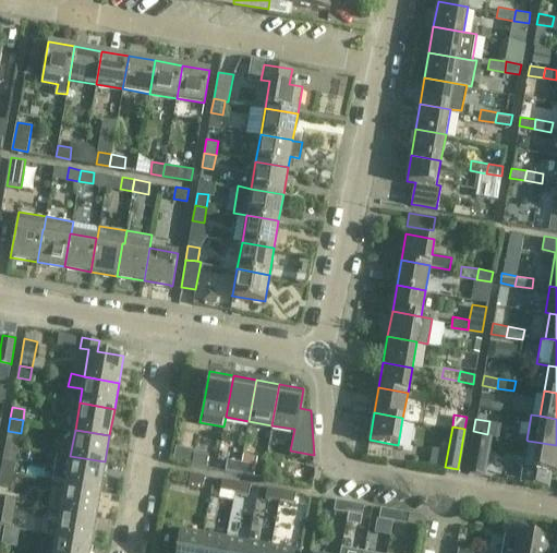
[(467,469),(467,471),(485,475),(491,447),(492,436),(493,434),(487,434),(473,431),(469,457),(467,469)]
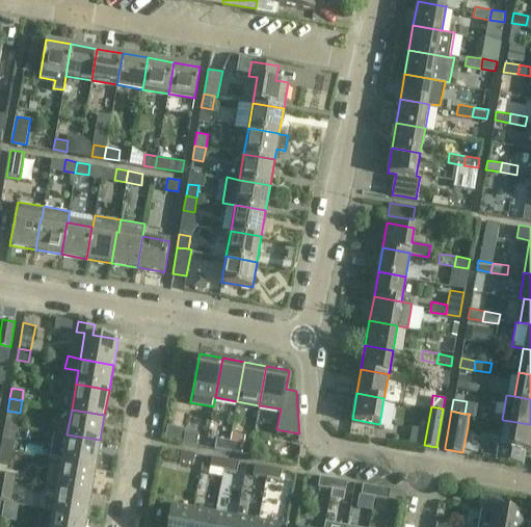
[(499,444),(497,457),(523,463),(526,450),(530,450),(530,424),(510,421),(503,420),(499,444)]
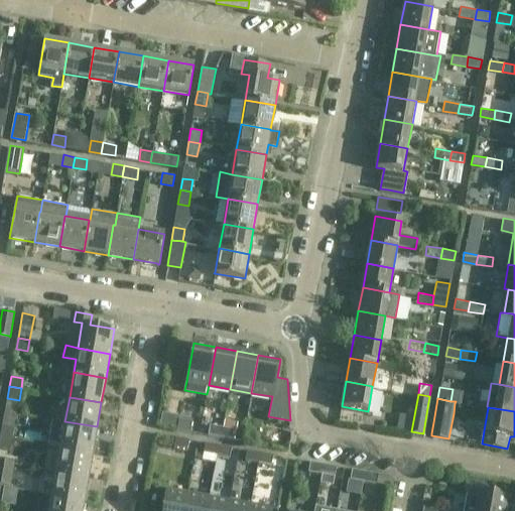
[(52,418),(48,443),(60,445),(93,451),(97,426),(65,421),(52,418)]
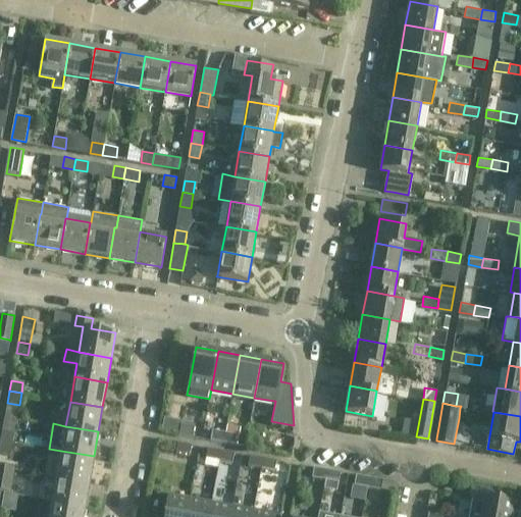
[(193,435),(195,425),(181,423),(179,432),(193,435)]
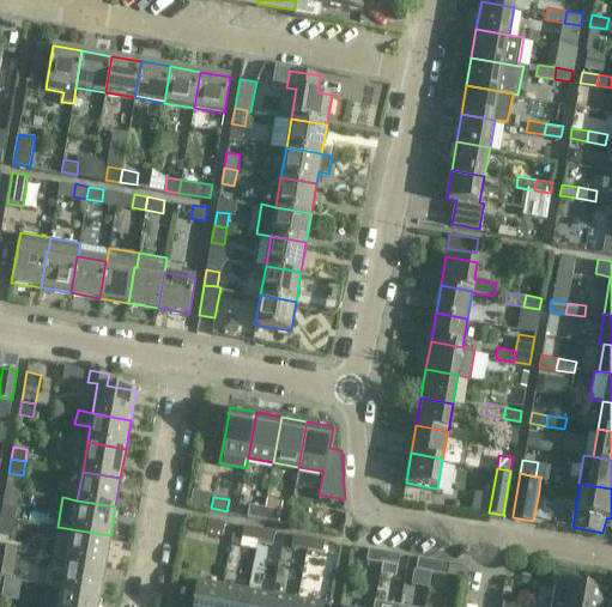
[(248,515),(264,517),(265,507),(249,503),(248,515)]
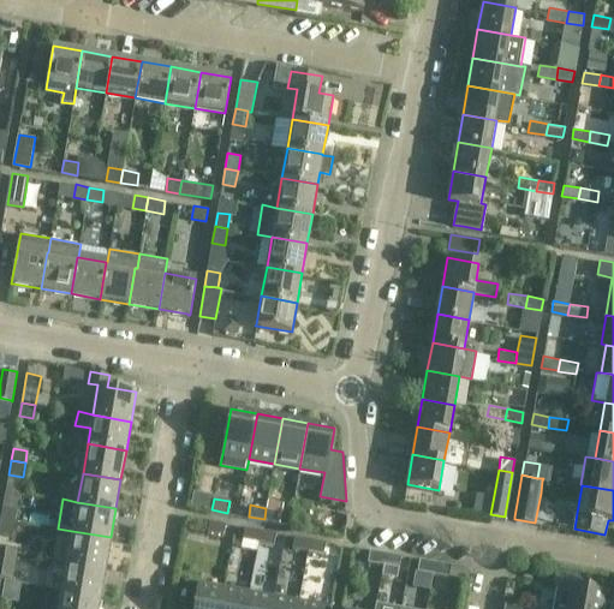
[(3,506),(1,518),(15,520),(17,508),(3,506)]
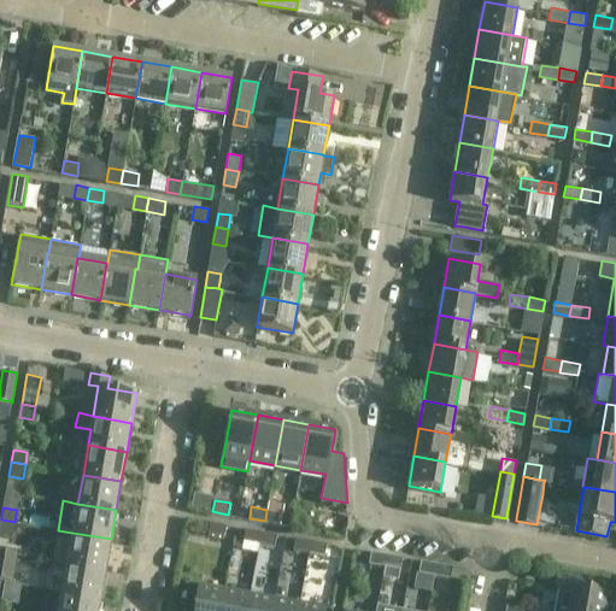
[(282,512),(267,510),(265,521),(281,524),(282,512)]
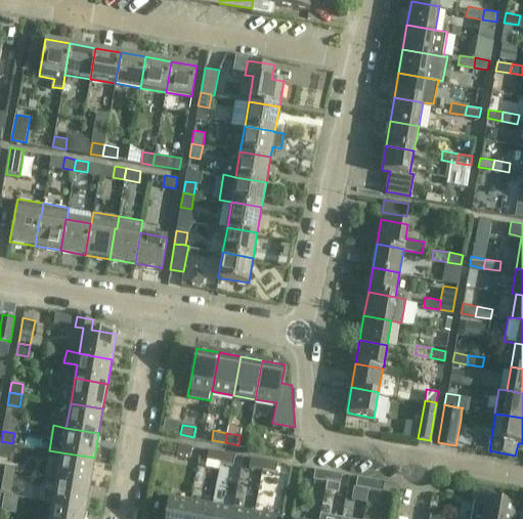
[(1,441),(0,444),(0,452),(10,455),(12,443),(1,441)]
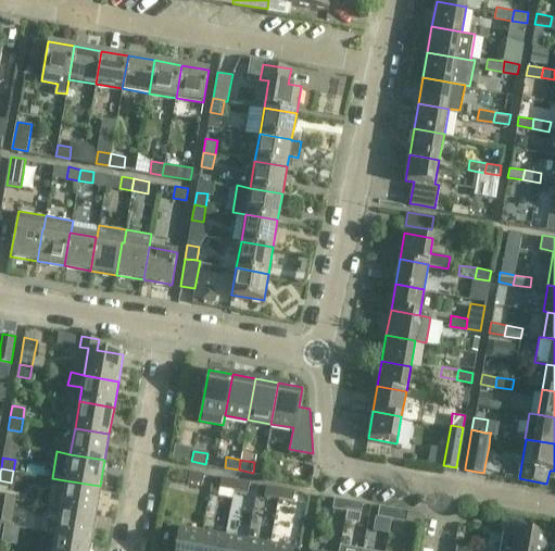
[(202,483),(204,473),(189,471),(188,480),(202,483)]
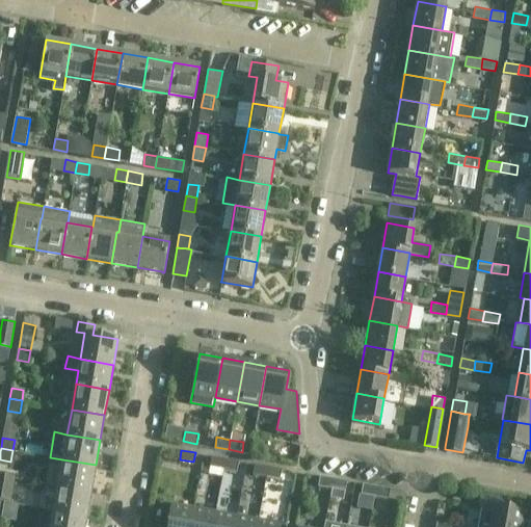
[(210,465),(223,468),(226,457),(212,455),(210,465)]
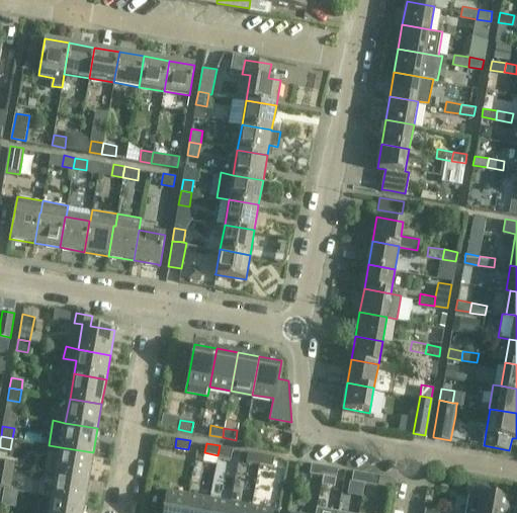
[(233,448),(220,445),(218,455),(232,457),(233,448)]
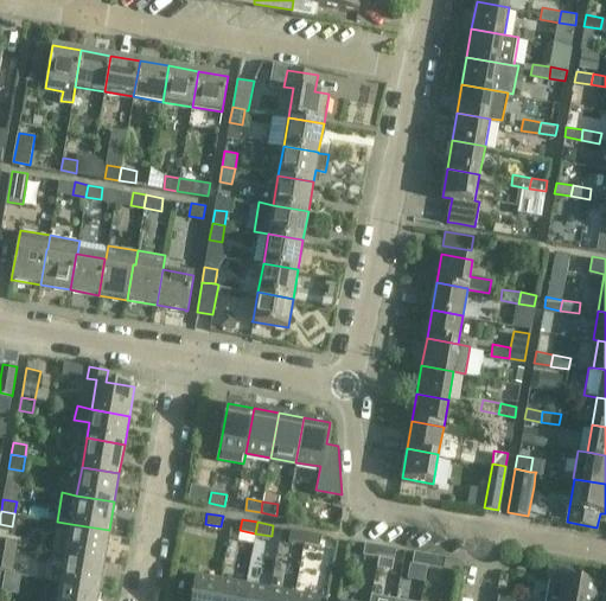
[(104,558),(109,530),(71,524),(67,551),(104,558)]
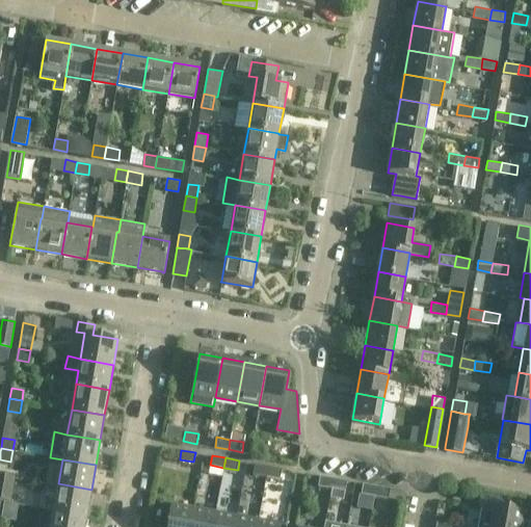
[(266,475),(268,466),(255,463),(253,473),(266,475)]
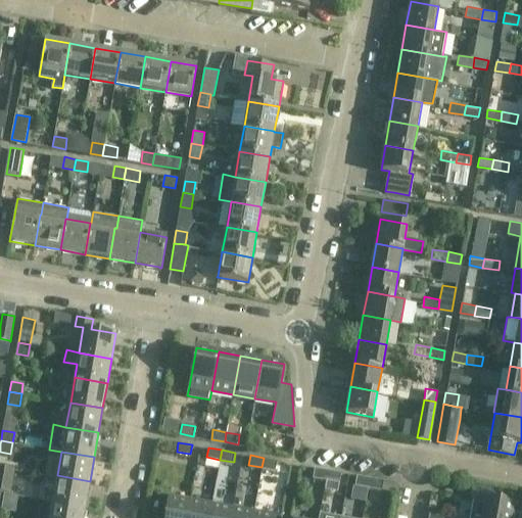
[(264,458),(262,467),(275,470),(277,460),(264,458)]
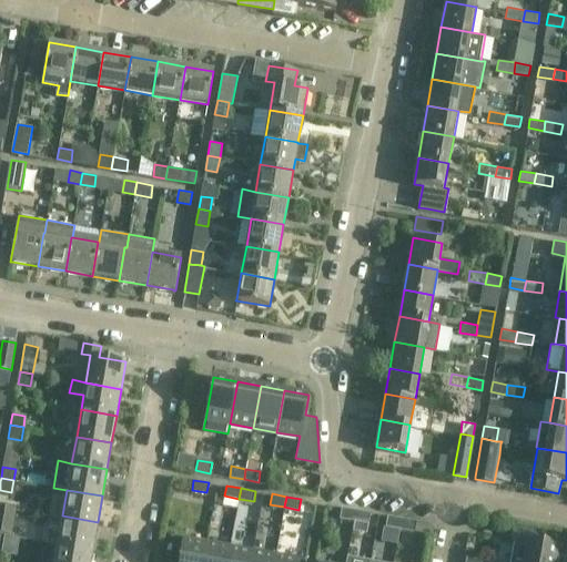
[(0,506),(0,532),(4,533),(11,534),(16,509),(0,506)]
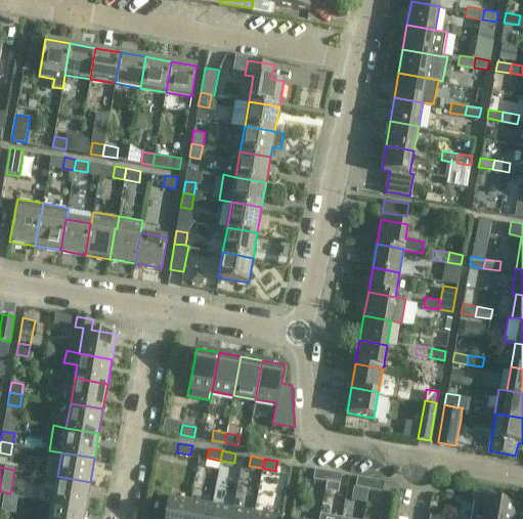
[(327,480),(329,470),(315,468),(313,477),(327,480)]
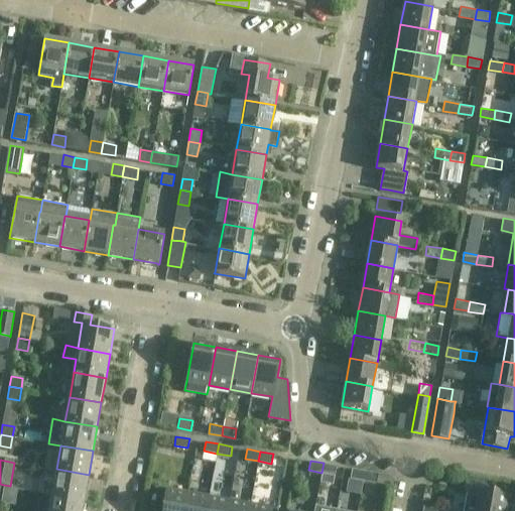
[(337,466),(324,463),(322,473),(335,475),(337,466)]
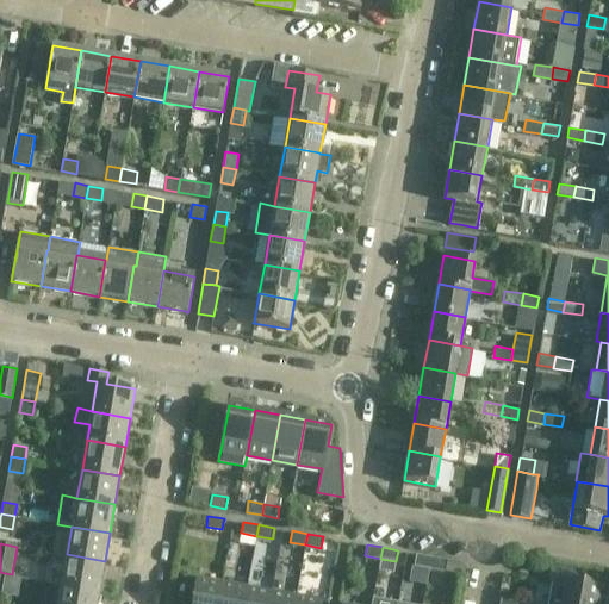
[(430,567),(432,556),(416,553),(415,565),(430,567)]
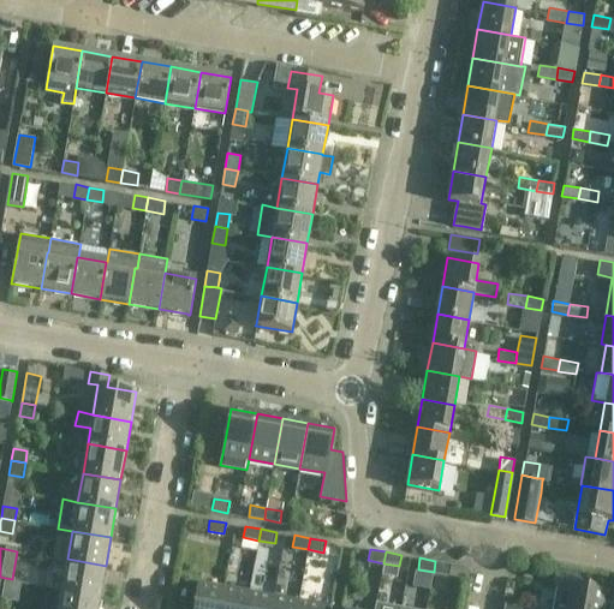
[(100,595),(106,566),(67,559),(63,589),(100,595)]
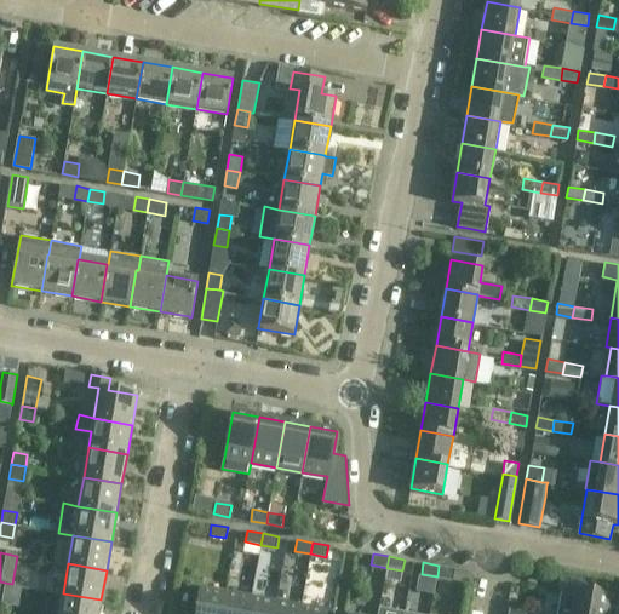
[(454,568),(439,566),(437,577),(452,580),(454,568)]
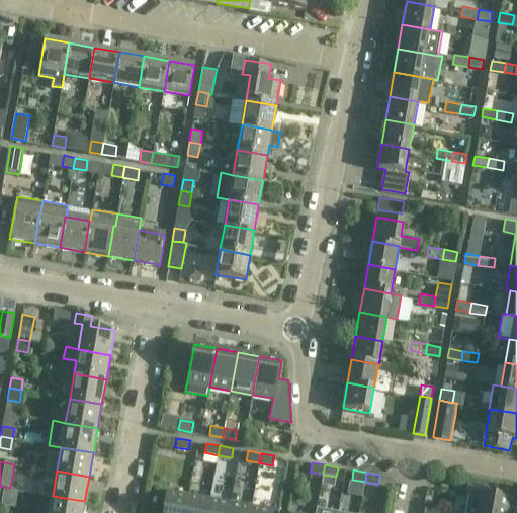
[(467,512),(506,512),(509,500),(492,496),(494,484),(468,480),(465,493),(471,494),(467,512)]
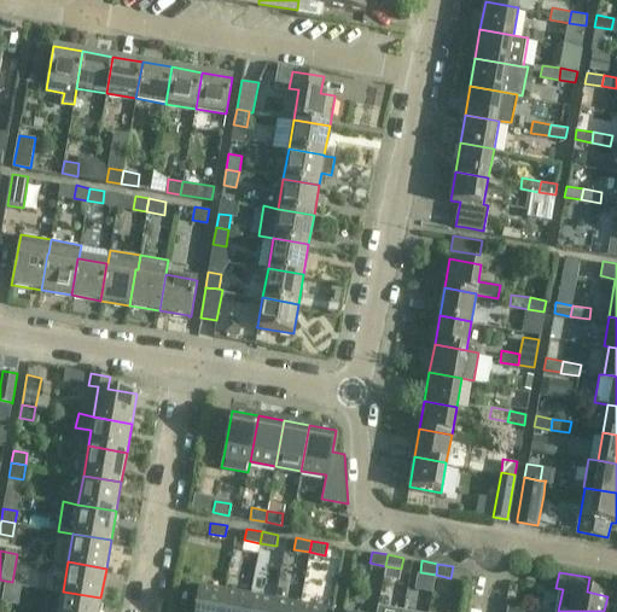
[(221,611),(226,588),(199,583),(195,611),(221,611)]
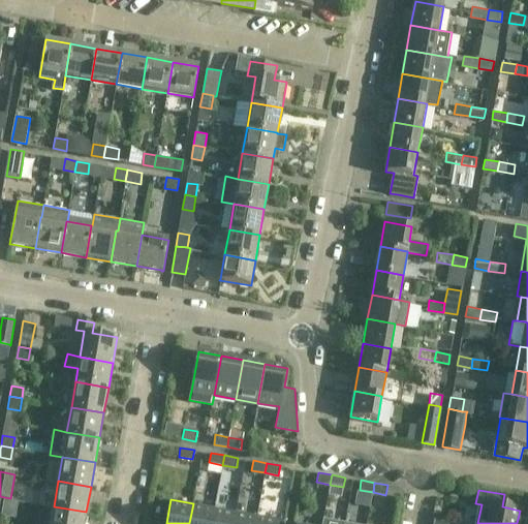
[(193,503),(189,523),(211,523),(214,507),(193,503)]
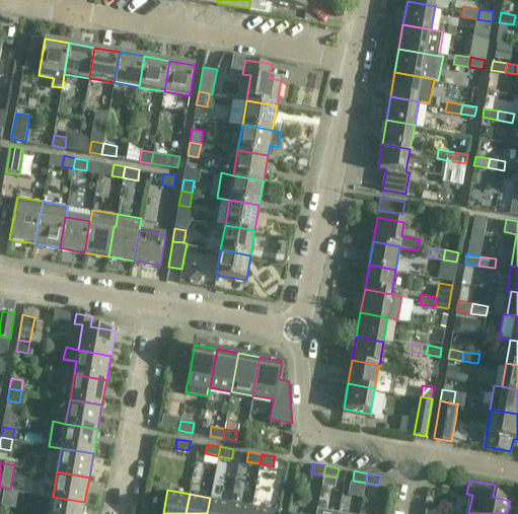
[(82,513),(84,502),(53,497),(49,513),(82,513)]
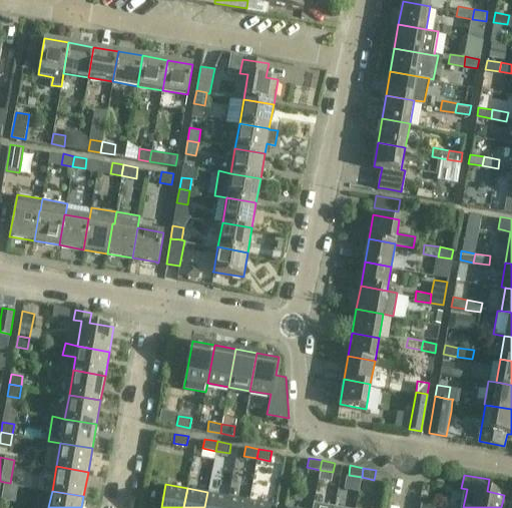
[(207,492),(204,507),(225,507),(228,496),(207,492)]
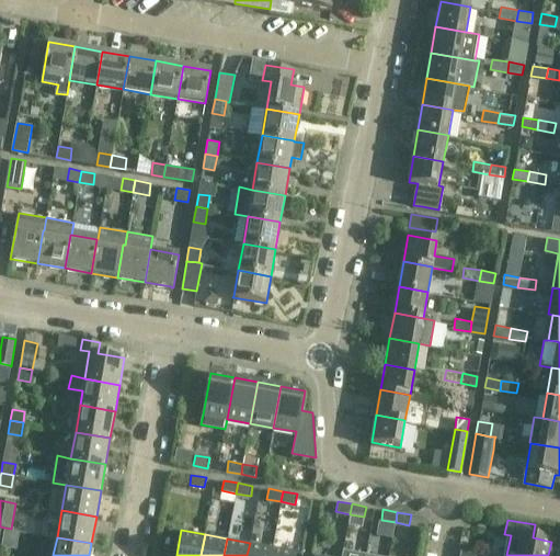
[(250,543),(247,555),(271,555),(273,547),(250,543)]
